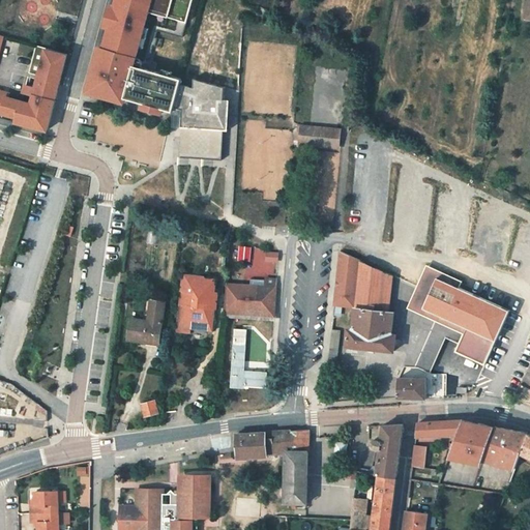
[(183,36),(193,0),(117,0),(115,8),(110,28),(104,49),(93,88),(125,97),(147,102),(164,107),(174,110),(175,107),(181,84),(182,78),(155,70),(157,63),(149,60),(153,46),(162,48),(164,40),(155,38),(157,30),(183,36)]
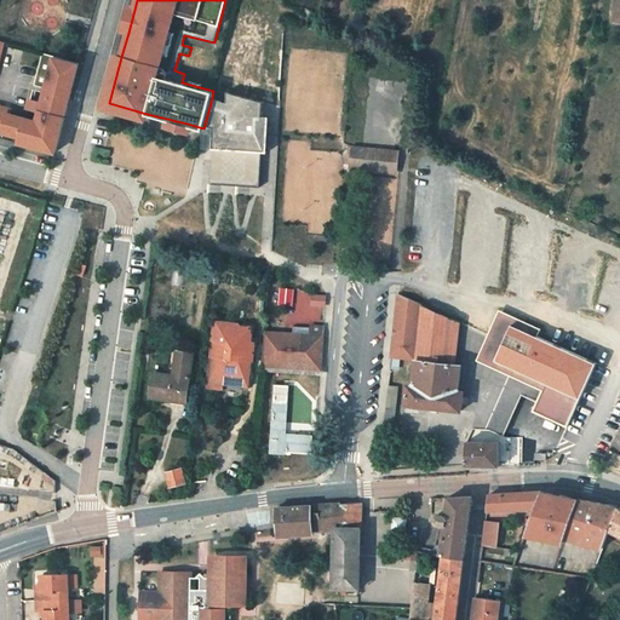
[(128,33),(135,10),(130,9),(124,30),(128,33)]
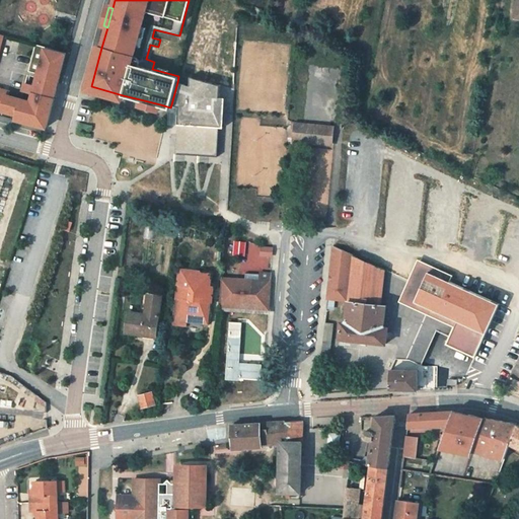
[(67,55),(35,46),(23,89),(32,92),(30,100),(10,94),(4,93),(5,89),(0,87),(0,103),(3,104),(2,109),(17,114),(15,119),(47,128),(67,55)]
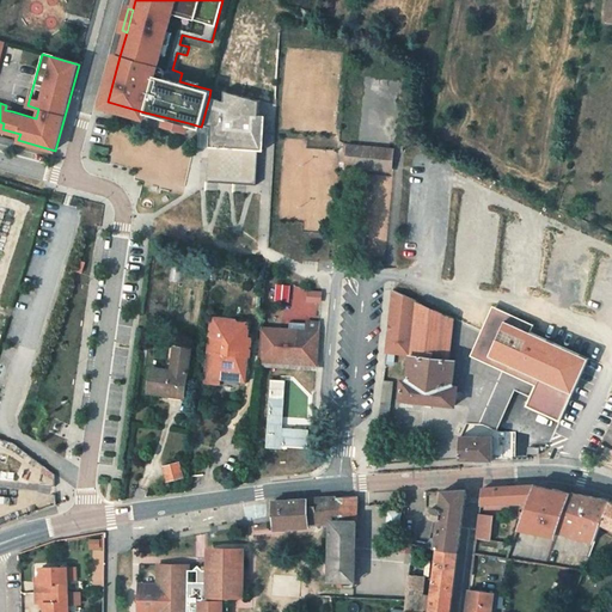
[(108,102),(120,56),(115,55),(101,106),(144,117),(145,112),(108,102)]
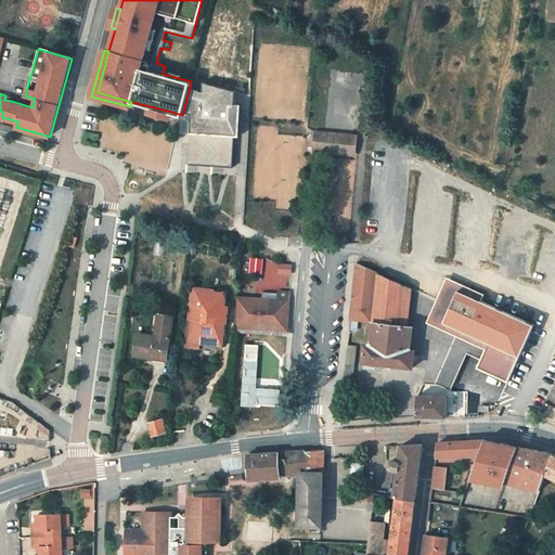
[(239,91),(207,82),(207,93),(237,101),(239,91)]
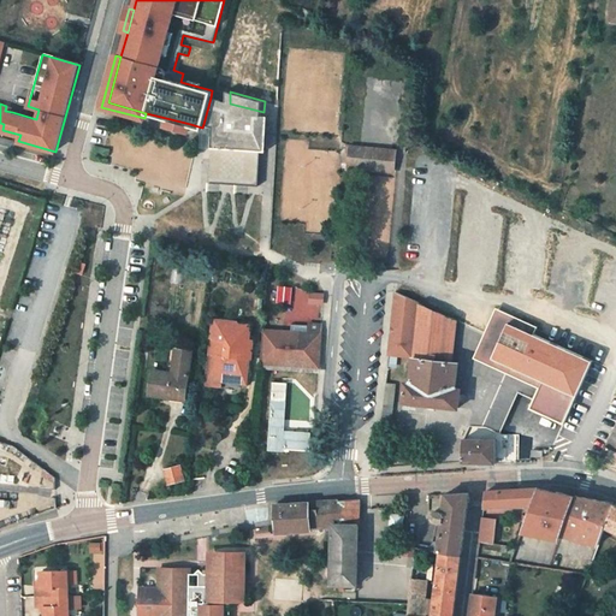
[(211,98),(203,124),(214,128),(208,182),(256,185),(264,112),(230,104),(211,98)]
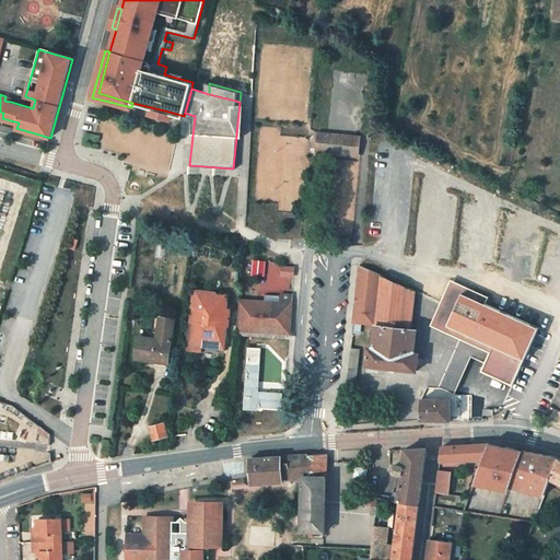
[(173,113),(155,108),(154,114),(172,118),(173,113)]
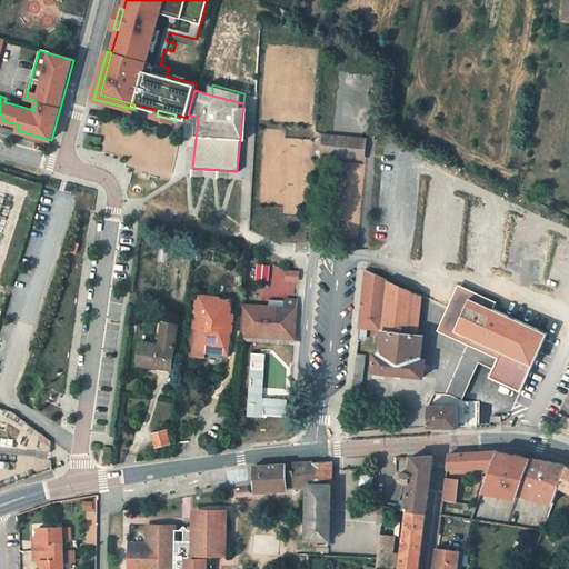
[(330,143),(329,150),(365,153),(366,140),(325,137),(323,142),(330,143)]
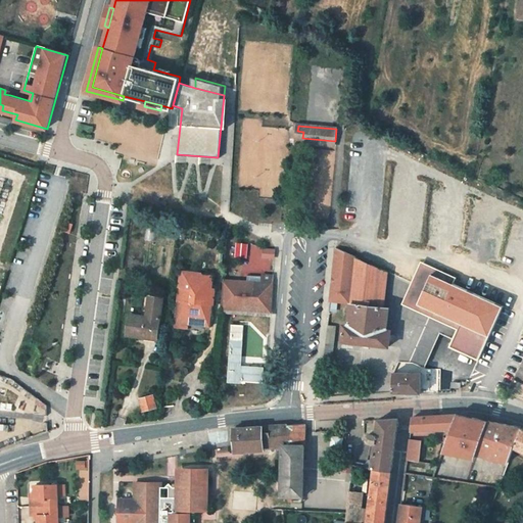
[(357,258),(335,248),(332,278),(337,279),(337,284),(332,283),(330,302),(350,303),(351,303),(357,258)]
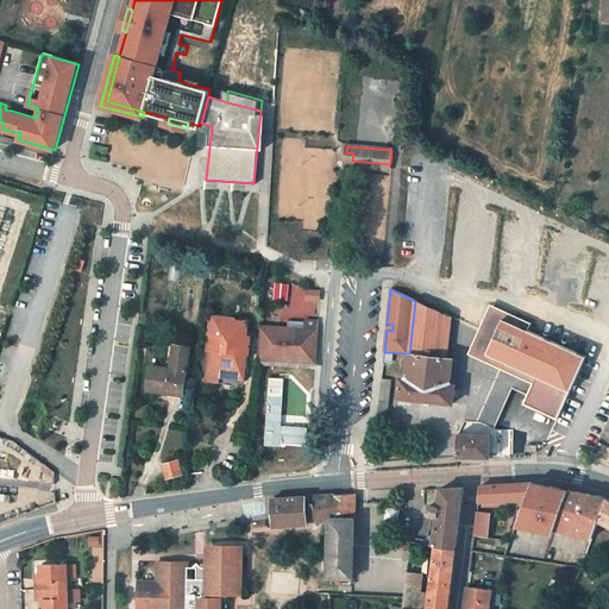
[(320,293),(307,292),(307,301),(319,301),(320,293)]
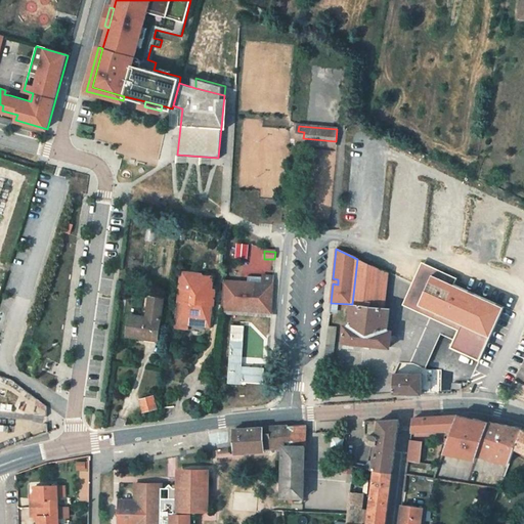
[(389,272),(357,259),(352,304),(385,307),(389,272)]
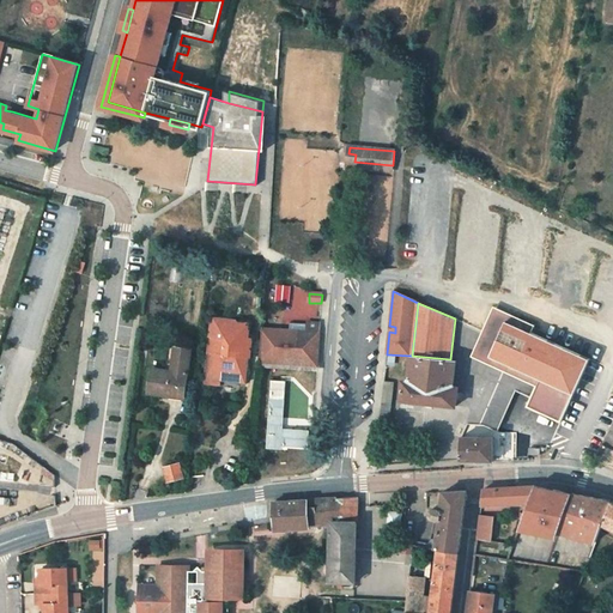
[(535,387),(530,398),(527,408),(560,423),(588,360),(529,334),(533,326),(492,308),(469,358),(503,372),(535,387)]
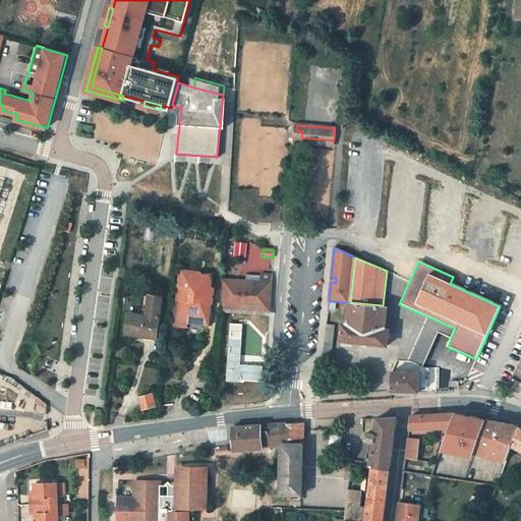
[(179,297),(177,297),(174,324),(188,326),(188,320),(198,321),(198,323),(209,324),(212,302),(214,303),(216,286),(213,285),(214,274),(205,273),(205,271),(194,270),(194,273),(182,271),(180,284),(183,285),(182,289),(180,289),(179,297)]
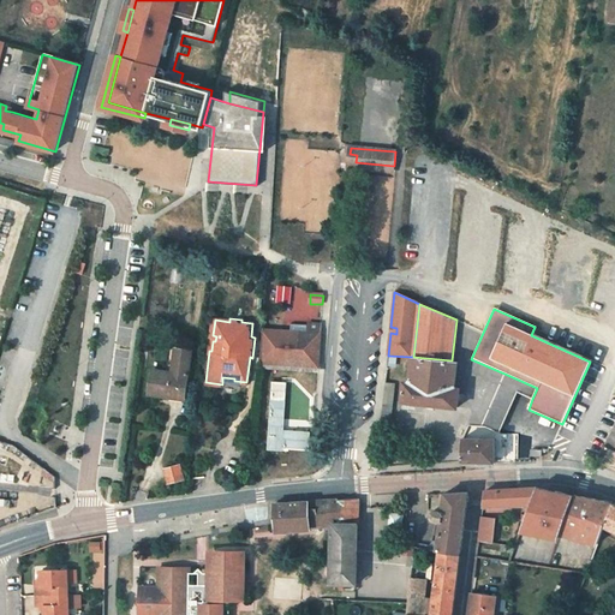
[(293,333),(288,333),(286,365),(318,366),(320,347),(321,326),(311,326),(311,334),(293,333)]
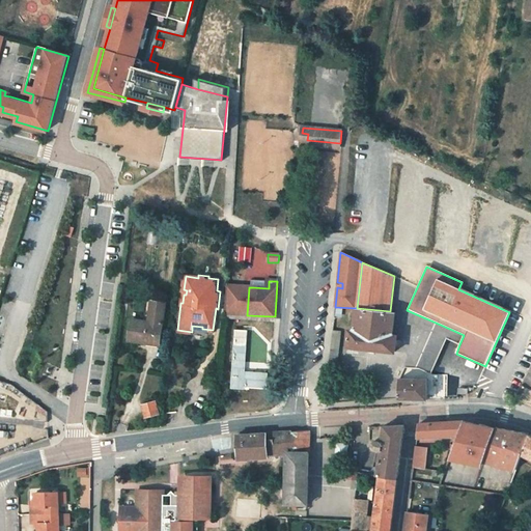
[(242,314),(247,315),(249,287),(227,285),(225,313),(235,314),(235,312),(242,312),(242,314)]
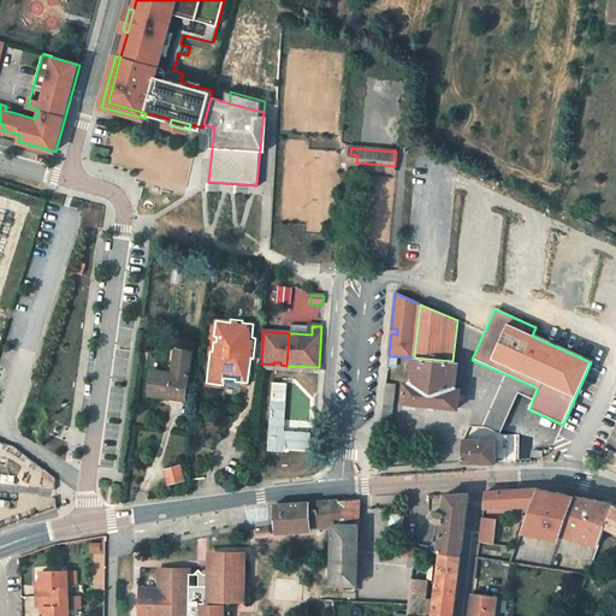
[(150,395),(185,400),(191,350),(171,348),(167,372),(154,371),(150,395)]
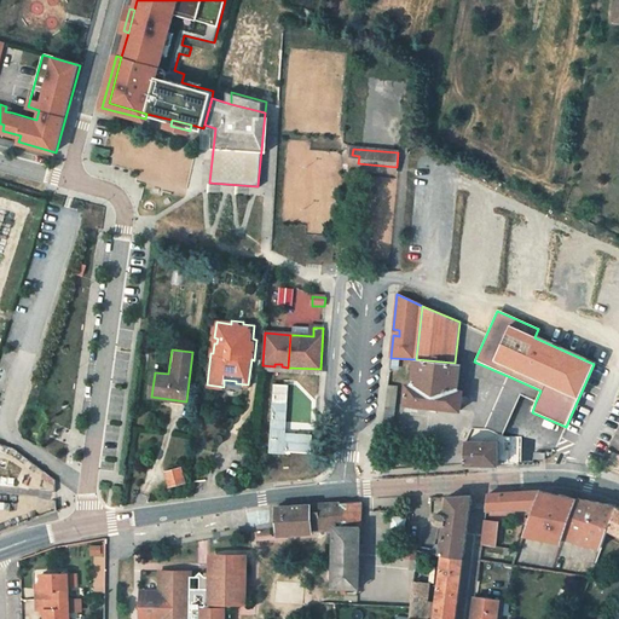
[(460,364),(455,363),(416,359),(415,359),(411,385),(408,383),(405,404),(460,410),(462,391),(457,389),(460,364)]
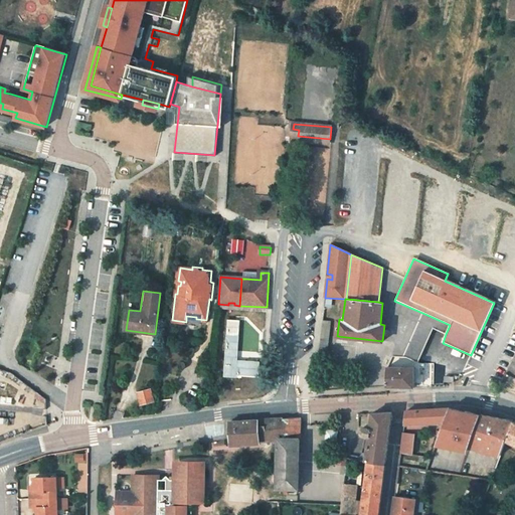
[(228,305),(218,304),(218,309),(267,312),(267,307),(239,306),(234,305),(234,303),(228,303),(228,305)]
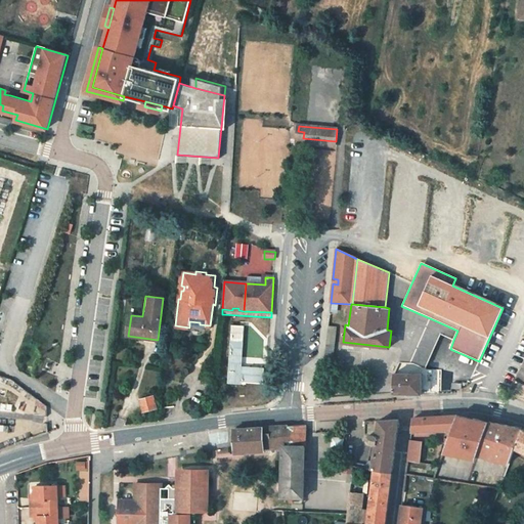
[(430,318),(410,362),(425,369),(440,334),(453,340),(457,331),(430,318)]
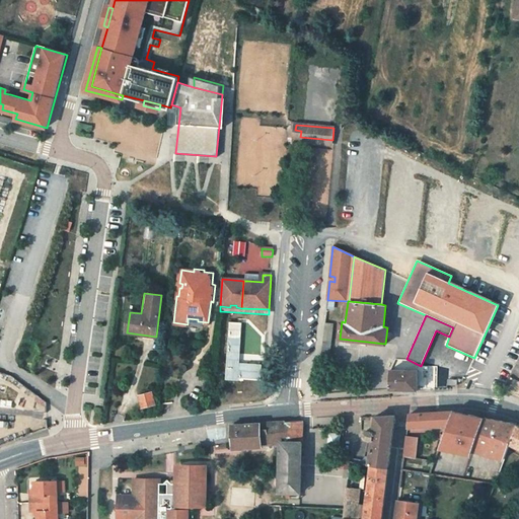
[(237,381),(237,379),(260,380),(261,365),(238,364),(241,323),(229,322),(226,380),(237,381)]
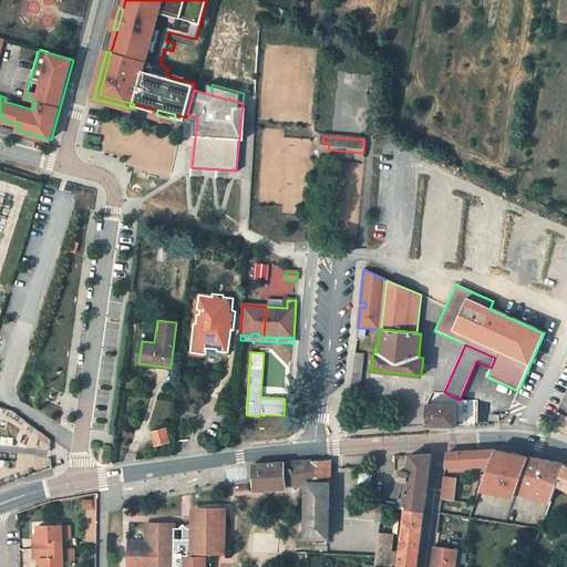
[(426,426),(455,428),(456,404),(460,400),(444,392),(433,392),(426,405),(426,426)]
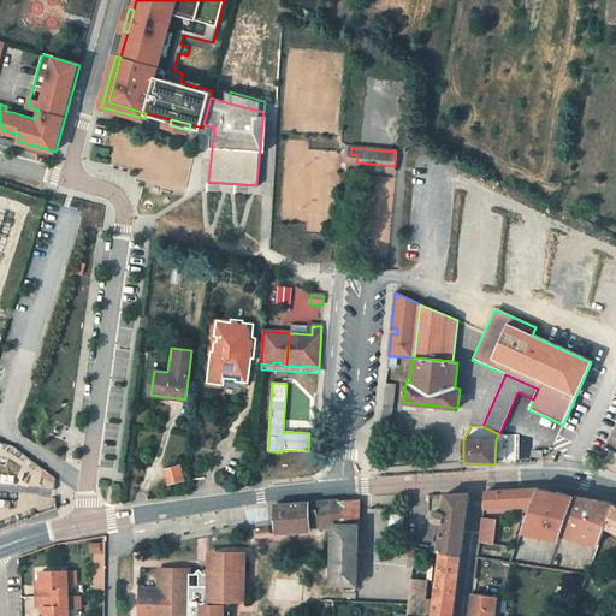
[(615,426),(611,436),(605,446),(615,451),(615,426)]
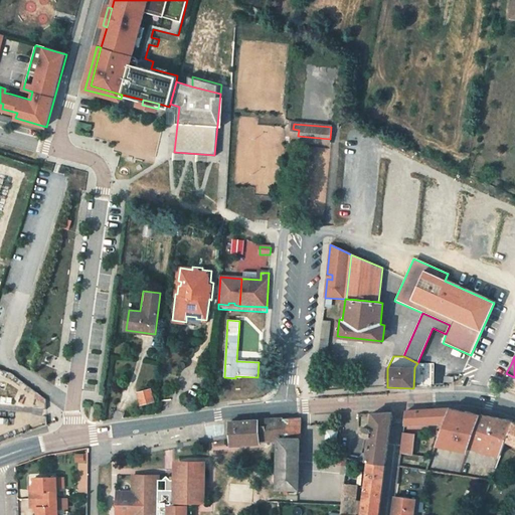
[(414,367),(413,388),(434,388),(434,363),(417,363),(414,367)]
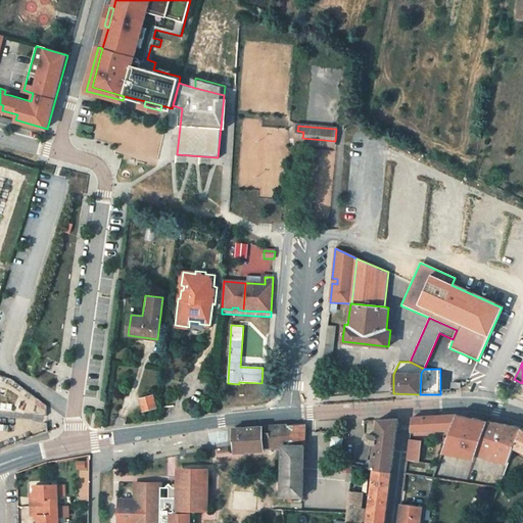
[(140,398),(143,412),(156,408),(153,394),(140,398)]
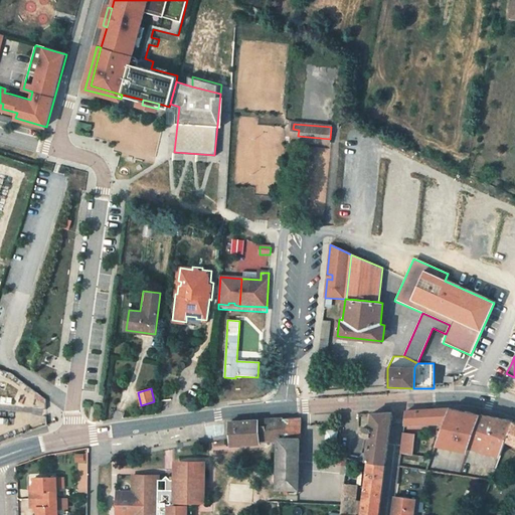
[(446,422),(450,409),(451,408),(406,410),(404,424),(446,422)]
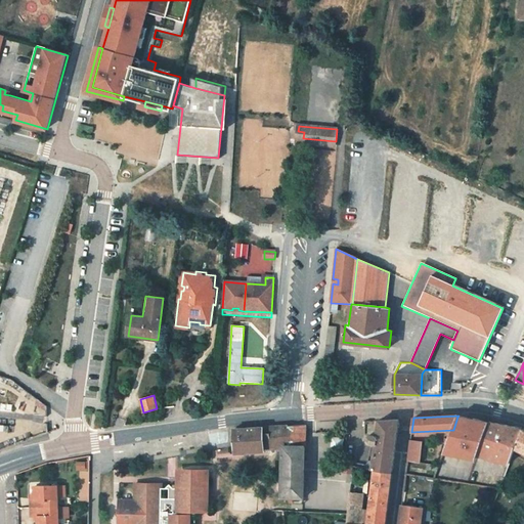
[(474,420),(457,417),(453,430),(445,452),(469,456),(475,439),(476,439),(482,421),(474,421),(474,420)]
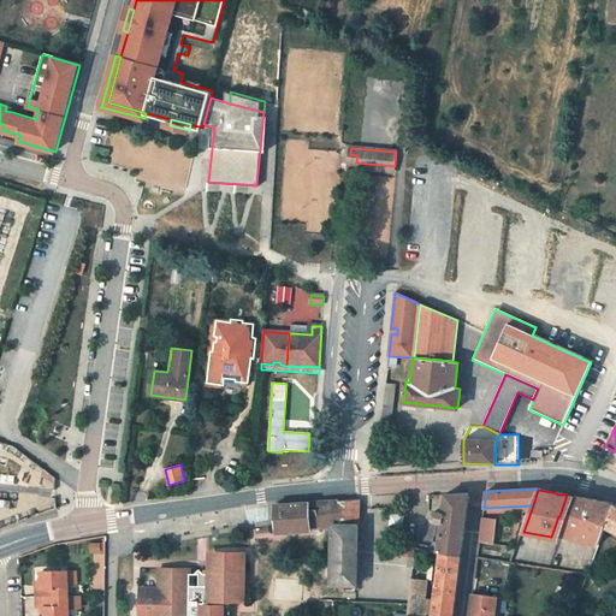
[(439,542),(438,551),(462,554),(465,529),(469,492),(445,495),(443,510),(440,510),(438,511),(436,513),(433,514),(433,515),(433,517),(434,519),(436,520),(437,521),(442,521),(439,542)]
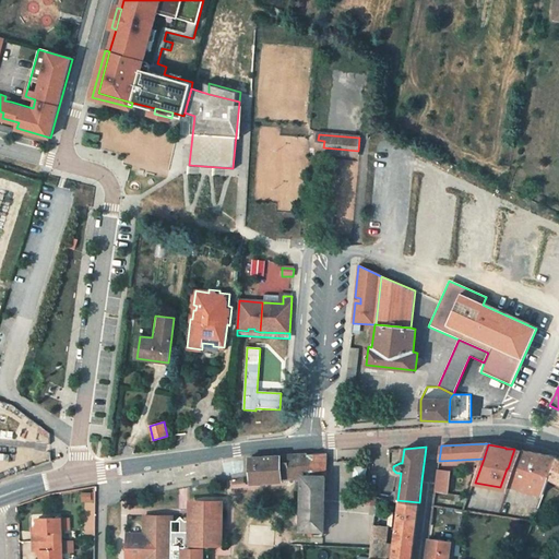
[(527,461),(532,462),(534,455),(535,451),(523,448),(522,449),(508,488),(519,487),(521,485),(519,484),(527,461)]
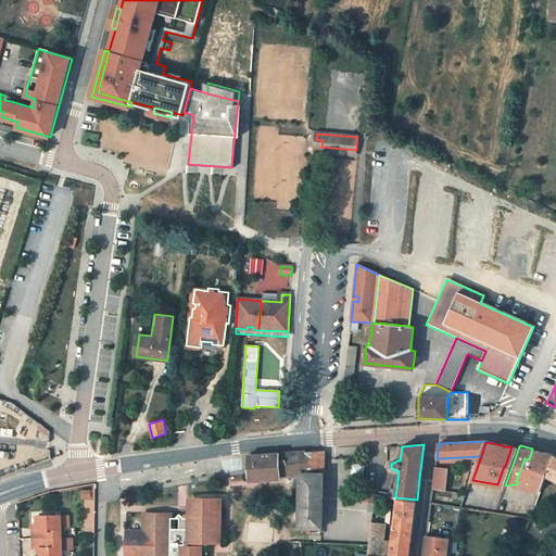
[(300,475),(300,474),(323,472),(323,452),(300,453),(300,459),(279,460),(280,476),(300,475)]
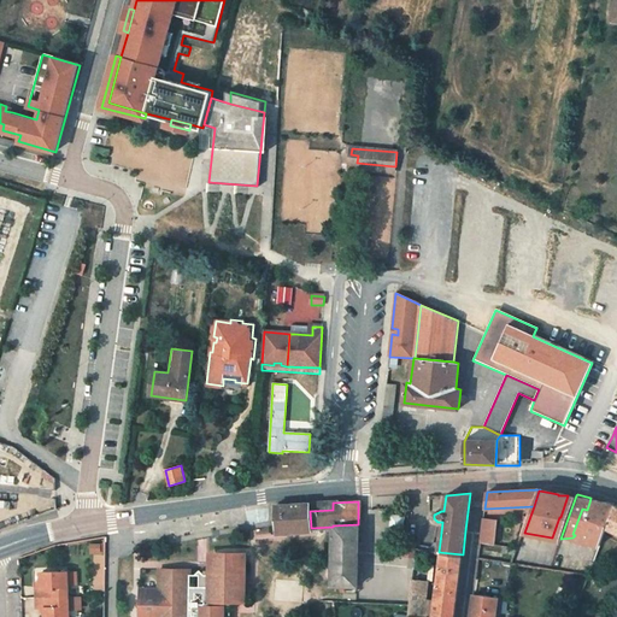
[(616,505),(603,501),(601,503),(594,501),(593,503),(589,503),(587,510),(582,509),(573,534),(575,535),(573,538),(589,545),(591,541),(600,545),(607,527),(616,505)]
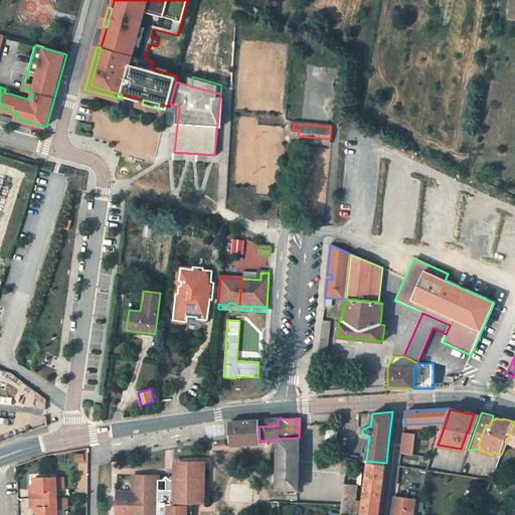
[(260,444),(260,441),(259,426),(278,425),(278,419),(230,422),(231,446),(260,444)]
